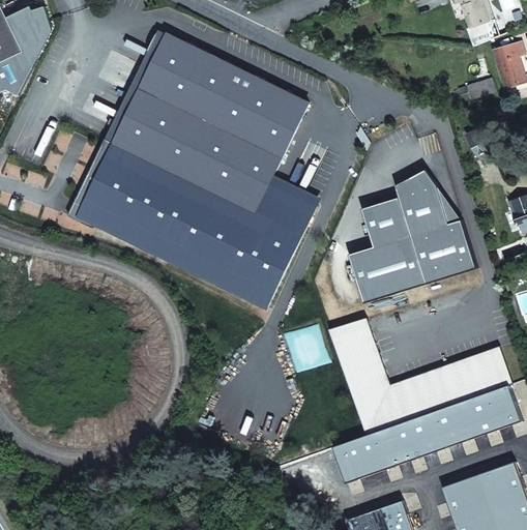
[(460,2),(468,28),(479,24),(484,22),(477,0),(451,0),(454,4),(460,2)]
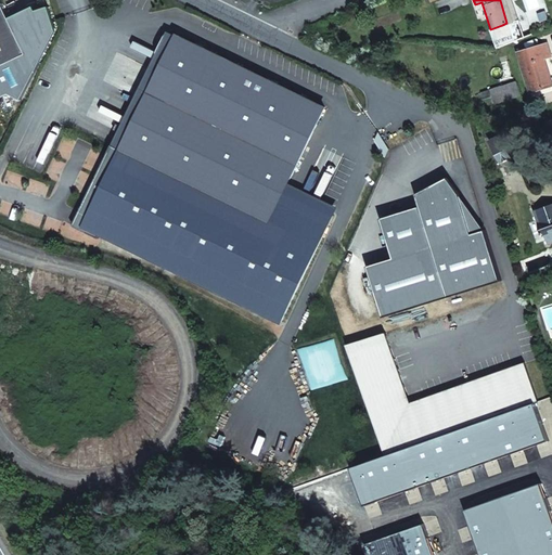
[(0,66),(23,55),(0,7),(0,66)]
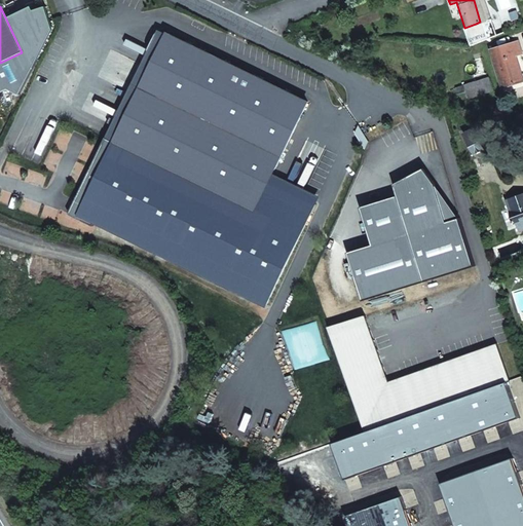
[(480,22),(476,24),(482,41),(492,38),(486,20),(480,22)]
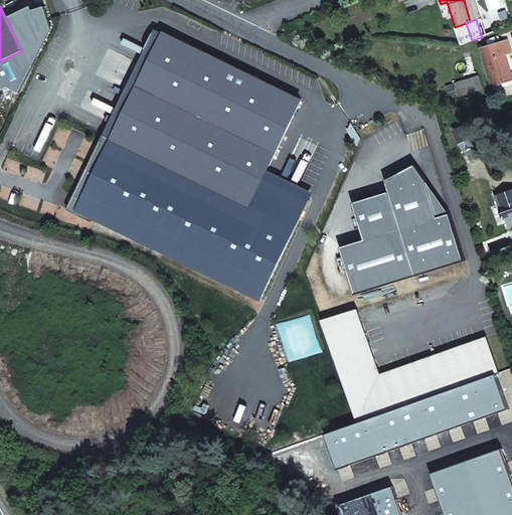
[(466,23),(455,27),(461,44),(472,40),(466,23)]
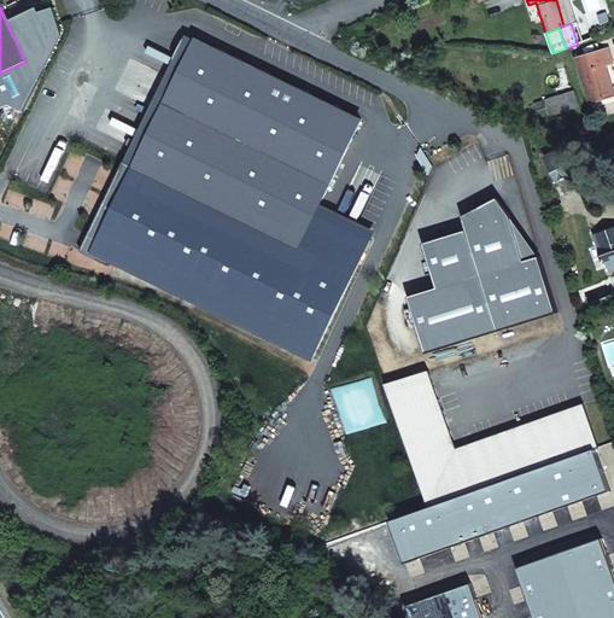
[(134,167),(196,40),(182,33),(121,161),(123,162),(134,167)]
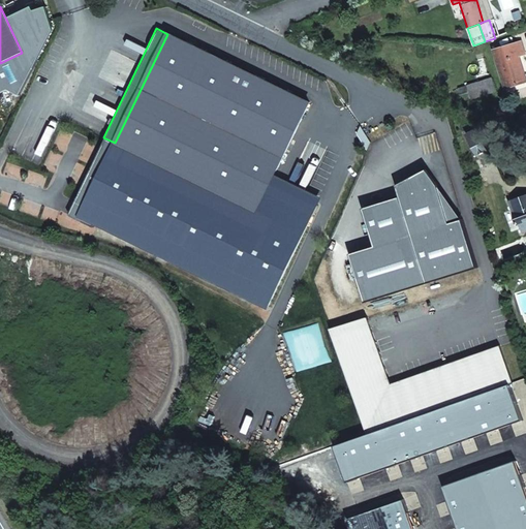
[(308,101),(167,34),(115,143),(255,211),(269,182),(308,101)]
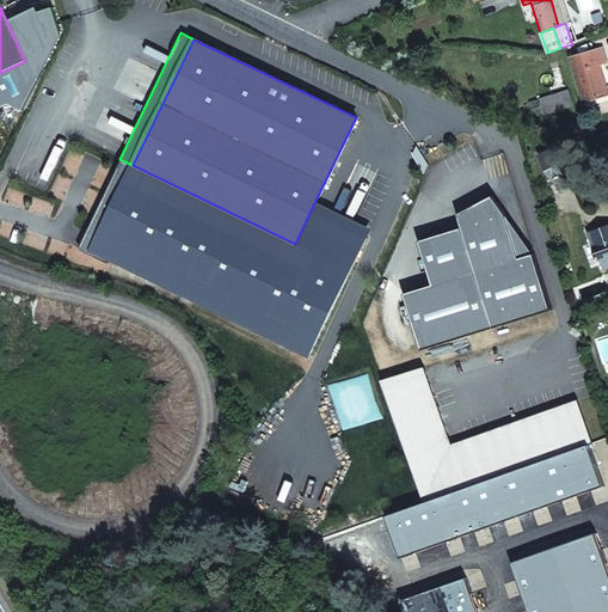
[(600,49),(566,60),(576,89),(581,103),(600,97),(590,67),(602,62),(600,49)]
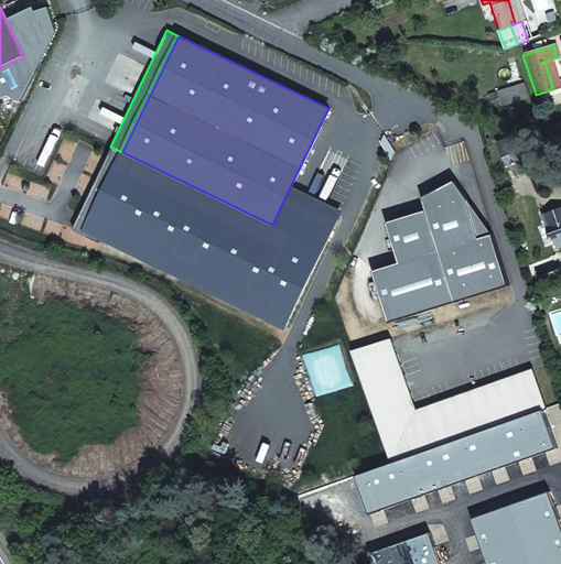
[(511,88),(515,102),(526,99),(522,85),(511,88)]
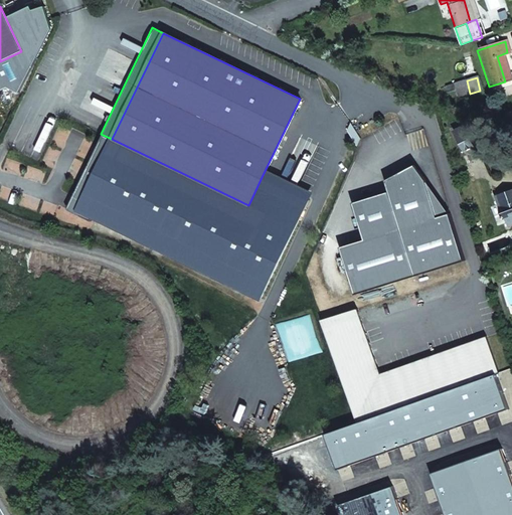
[(451,86),(453,92),(455,99),(470,94),(467,80),(451,86)]
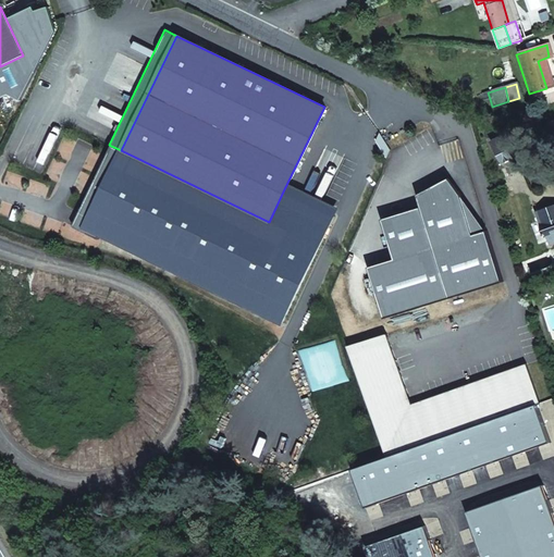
[(488,93),(476,97),(478,102),(490,99),(488,93)]
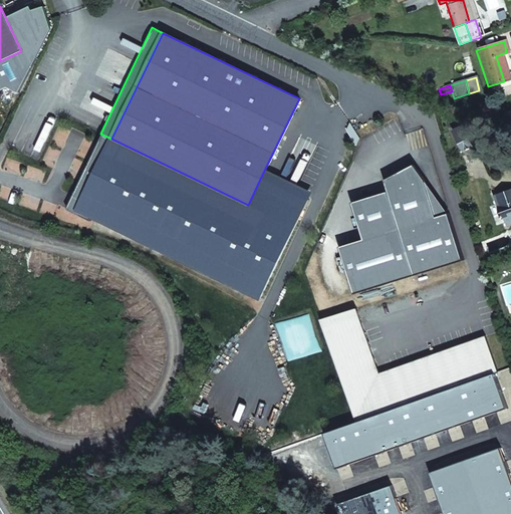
[(478,102),(472,111),(479,115),(484,105),(478,102)]
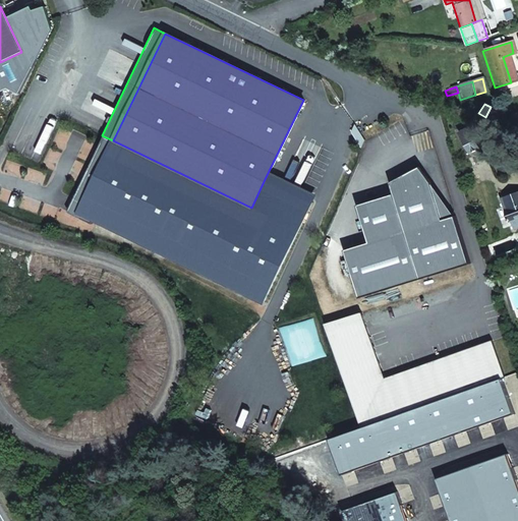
[(466,127),(457,132),(468,153),(478,147),(466,127)]
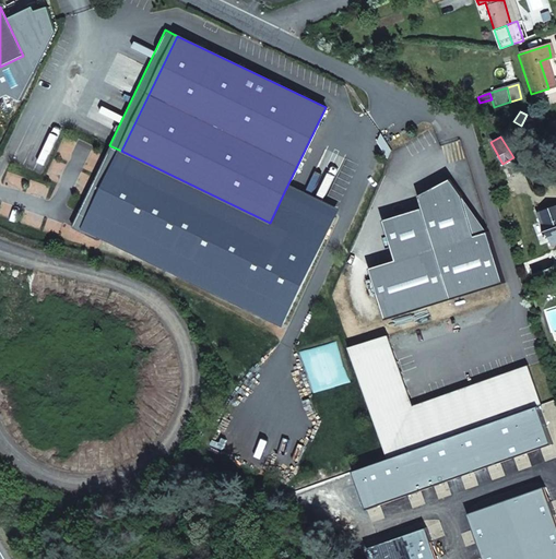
[(121,151),(111,146),(72,227),(97,239),(99,235),(257,312),(309,205),(284,192),(270,223),(121,151)]
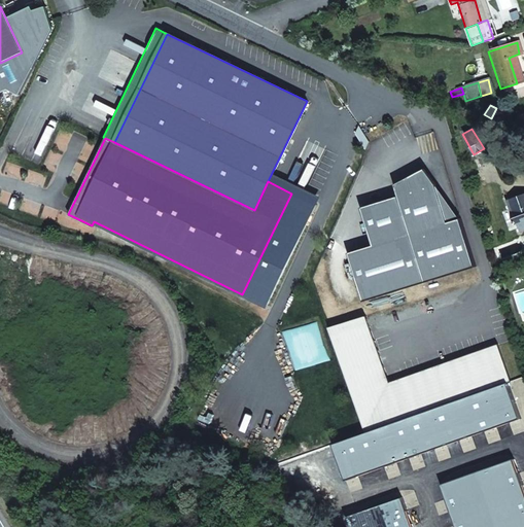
[(423,169),(392,185),(396,197),(422,283),(473,269),(458,219),(434,185),(423,169)]
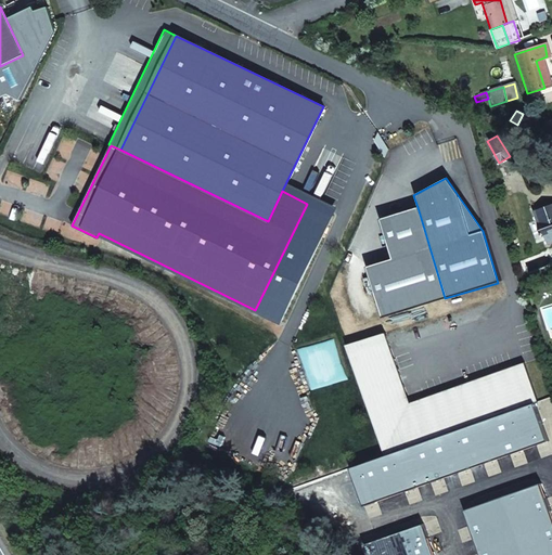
[(551,204),(531,211),(546,244),(551,241),(551,204)]
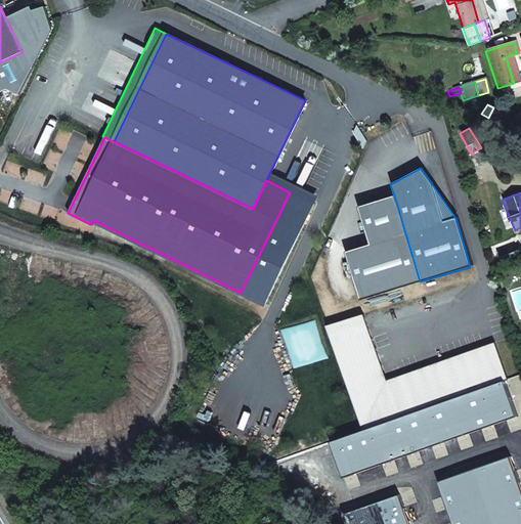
[(420,281),(394,195),(357,207),(368,244),(344,252),(358,300),(420,281)]
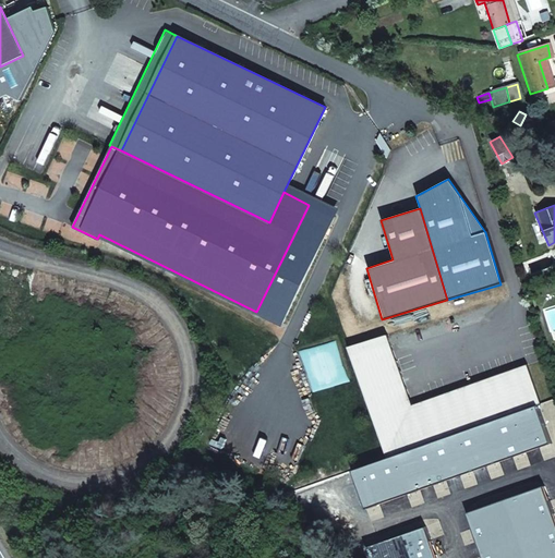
[(386,337),(346,349),(383,457),(539,402),(526,364),(409,404),(386,337)]
